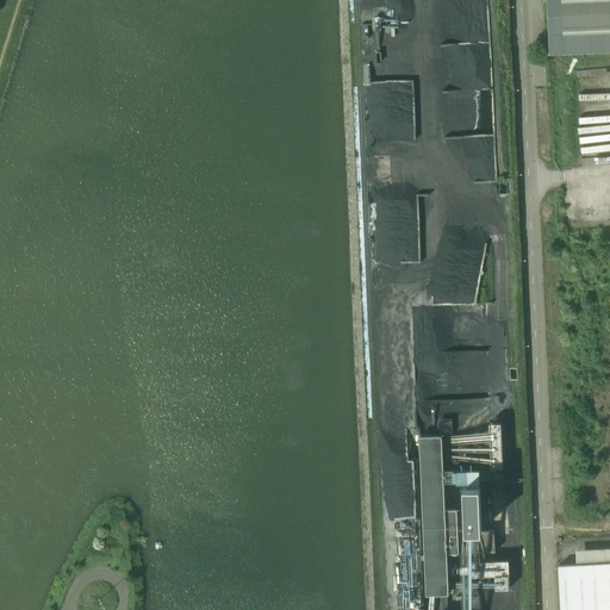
[(609,0),(547,0),(551,53),(609,49),(609,0)]
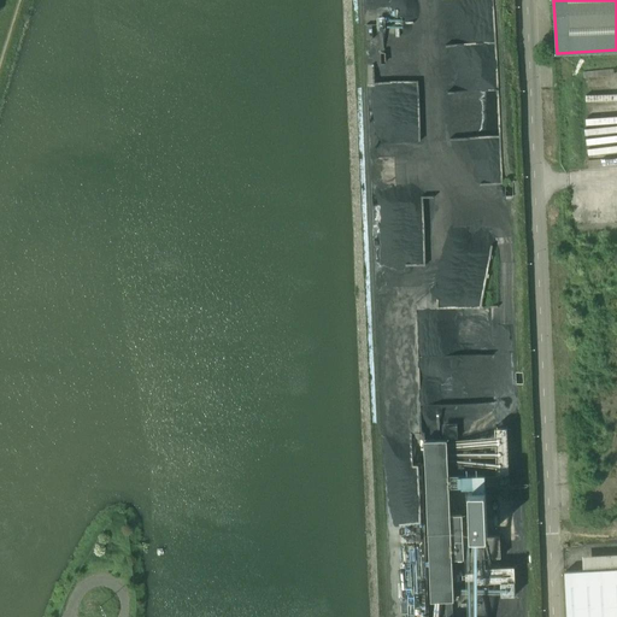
[(498,486),(510,485),(507,427),(495,427),(498,486)]
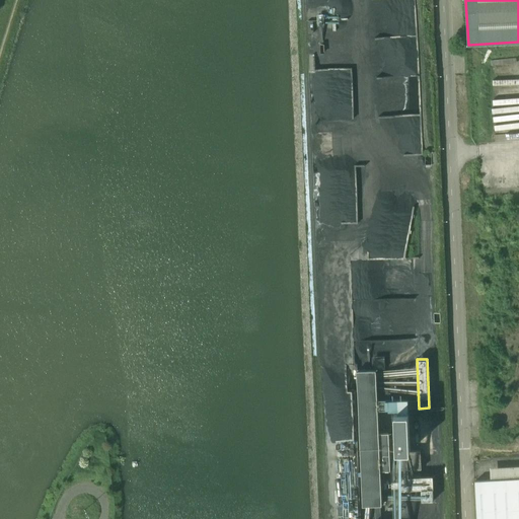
[(375,505),(375,518),(380,518),(380,505),(382,505),(380,470),(390,470),(388,433),(379,434),(376,370),(357,371),(363,506),(375,505)]
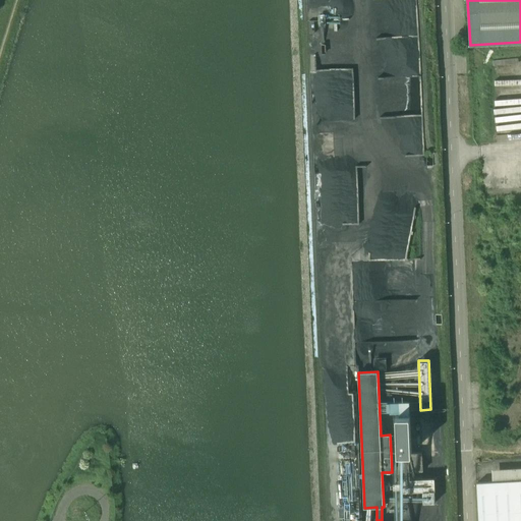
[(400,411),(400,414),(410,414),(410,410),(410,399),(390,400),(390,402),(387,402),(387,410),(390,410),(390,411),(400,411)]
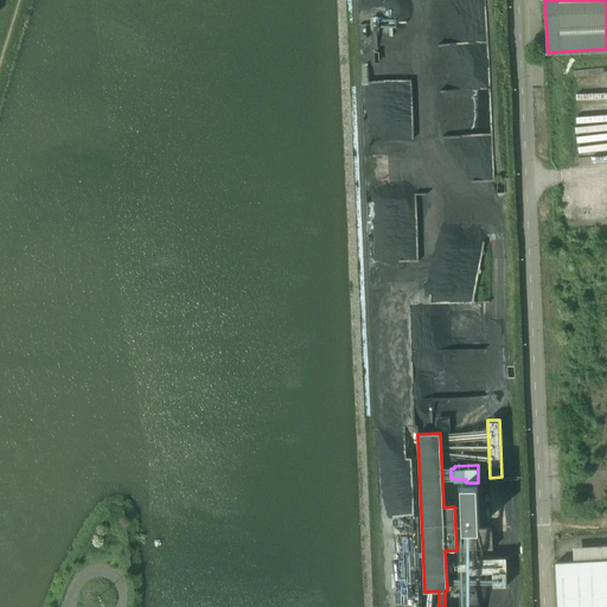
[(493,549),(492,528),(479,528),(478,483),(466,483),(462,483),(465,550),(493,549)]
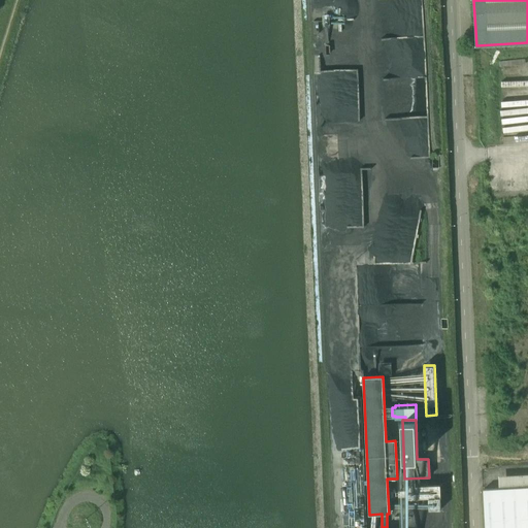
[(441,509),(440,484),(406,485),(407,497),(428,497),(429,509),(441,509)]
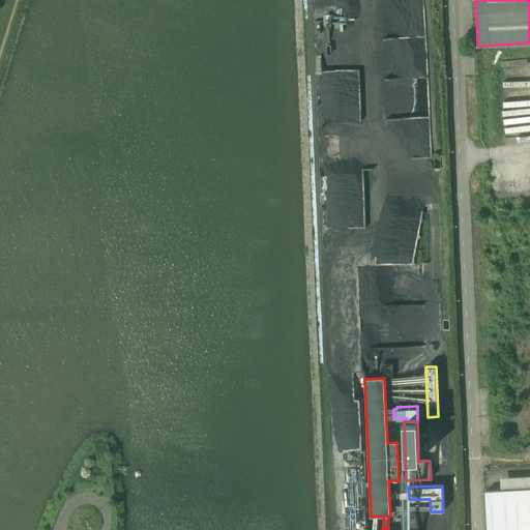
[(487,529),(529,529),(529,489),(486,492),(487,529)]
